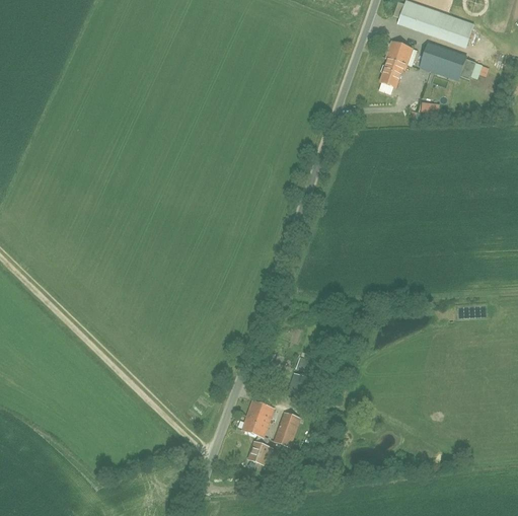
[(398,17),(467,42),(473,23),(404,0),(398,17)]
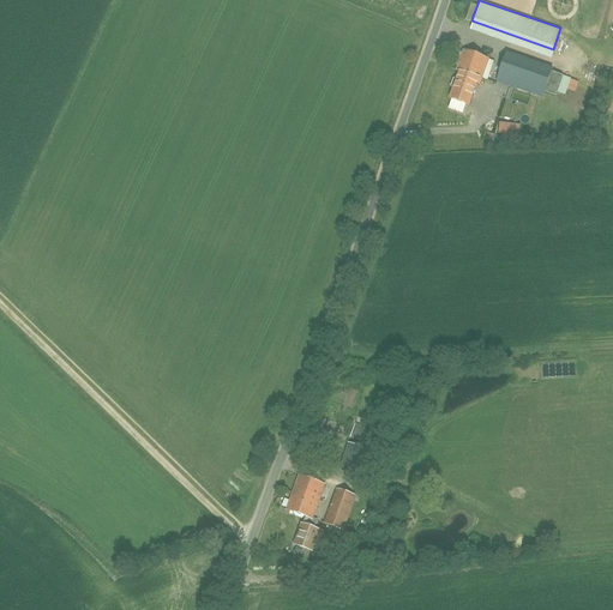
[(456,66),(458,67),(456,74),(452,74),(450,82),(452,85),(449,95),(450,96),(446,106),(461,110),(464,101),(468,102),(475,79),(479,80),(487,55),(463,46),(456,66)]
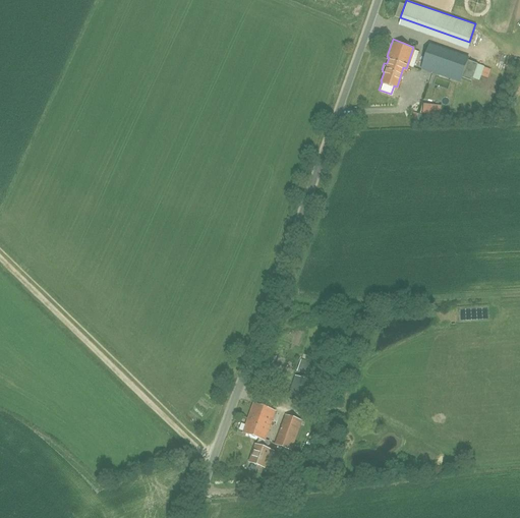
[(483,65),(466,59),(467,55),(428,42),(420,65),(459,79),(460,76),(470,79),(471,76),(478,78),(483,65)]
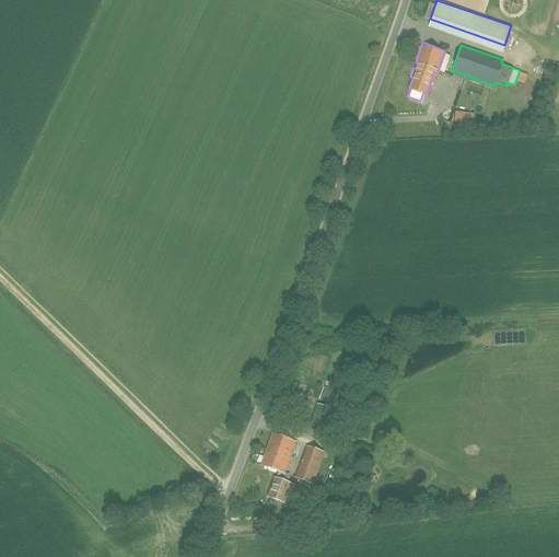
[(450,108),(450,118),(469,119),(470,109),(450,108)]
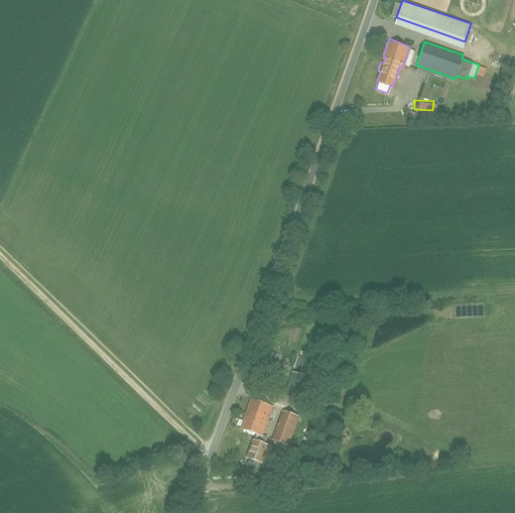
[(293,365),(315,373),(319,361),(297,353),(293,365)]
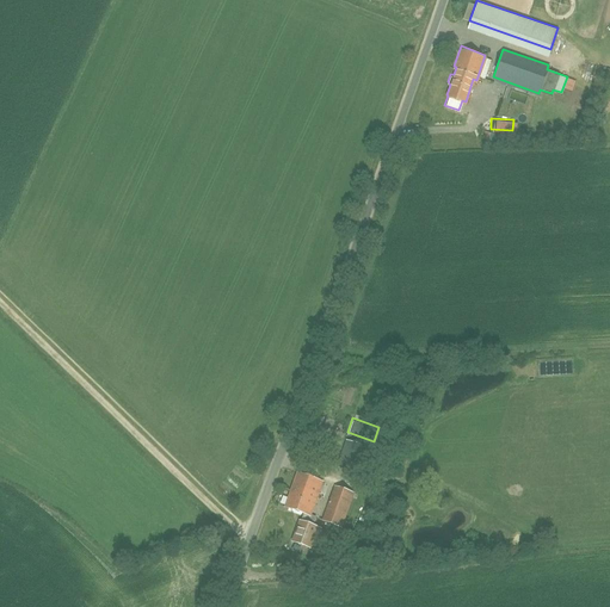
[(365,444),(345,437),(334,464),(355,472),(365,444)]
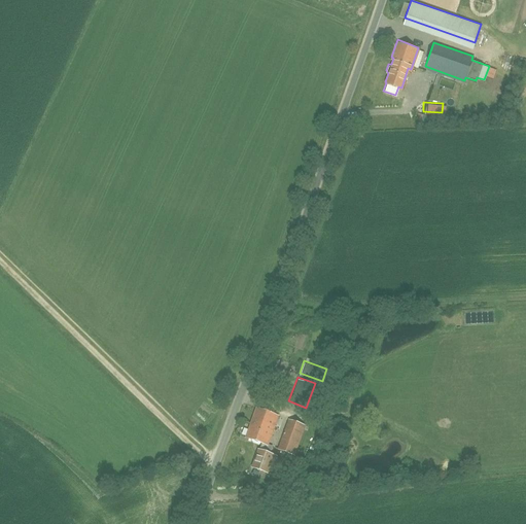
[(241,411),(250,414),(253,406),(244,403),(241,411)]
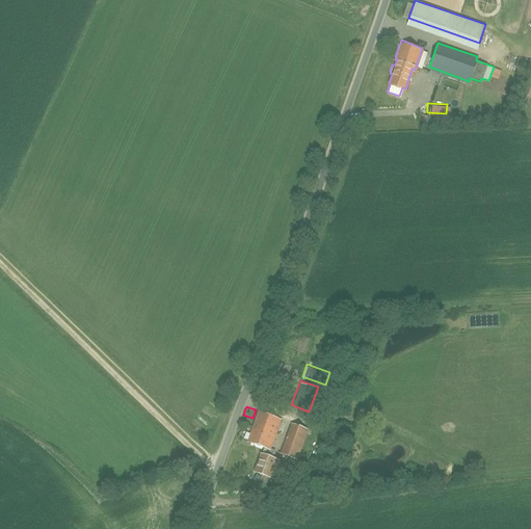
[(269,447),(270,446),(281,417),(258,410),(247,439),(264,445),(269,447)]
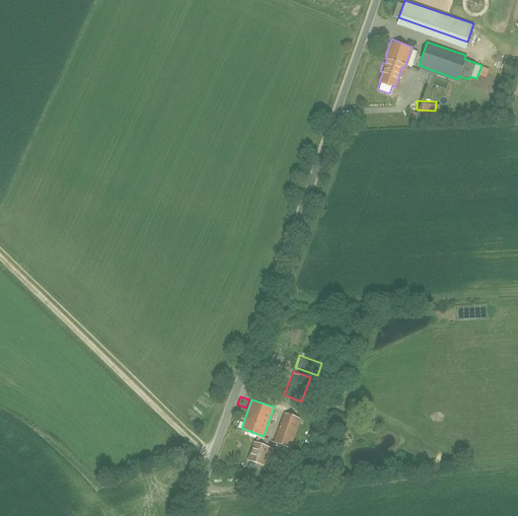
[(284,411),(273,440),(289,446),(300,417),(284,411)]
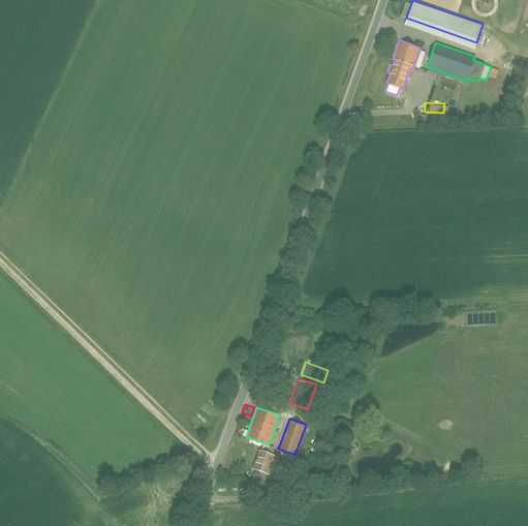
[(262,442),(259,450),(259,449),(252,466),(268,472),(271,464),(274,465),(277,456),(270,453),(273,445),(269,443),(268,444),(262,442)]
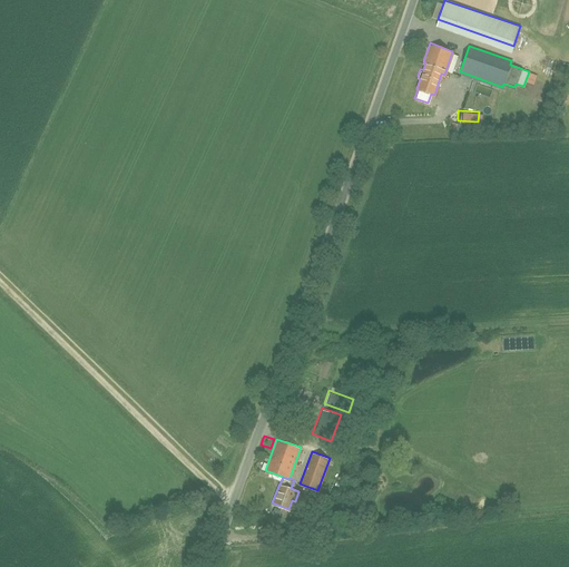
[(319,525),(316,531),(324,535),(327,527),(319,525)]
